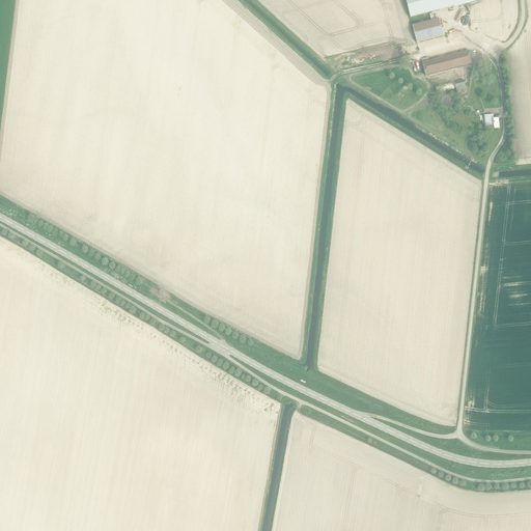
[(404,0),(411,18),(453,6),(451,0),(404,0)]
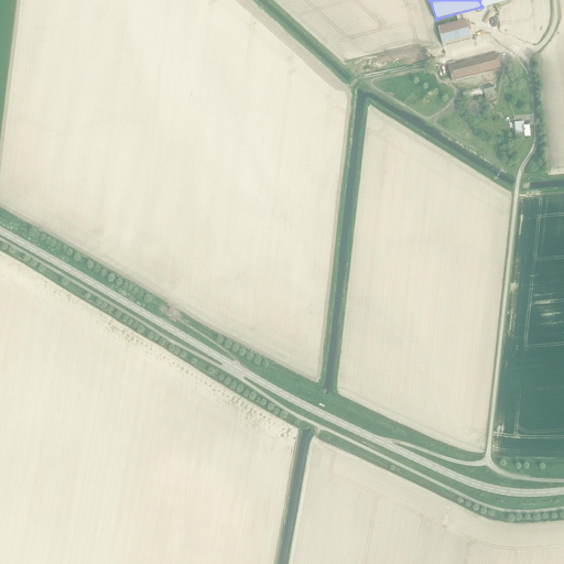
[(438,25),(444,44),(470,36),(466,19),(438,25)]
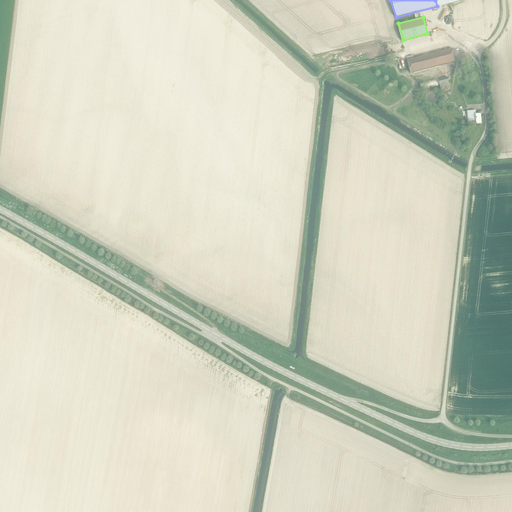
[(407,59),(411,73),(456,60),(452,47),(407,59)]
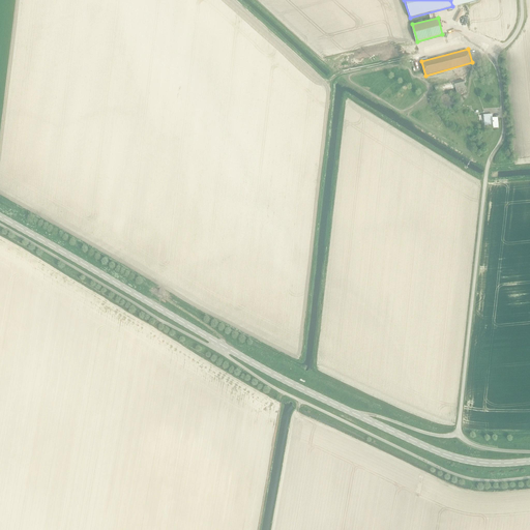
[(458,94),(466,92),(464,83),(466,82),(466,79),(435,87),(437,93),(455,88),(458,94)]
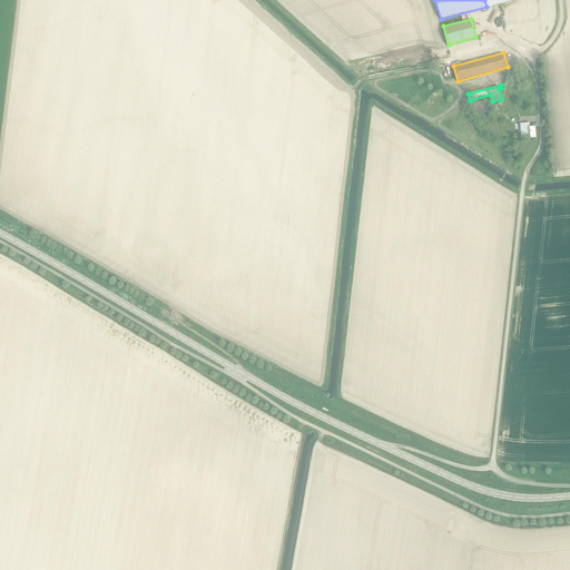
[(536,127),(529,127),(529,123),(520,124),(521,135),(530,134),(530,137),(537,137),(536,127)]
